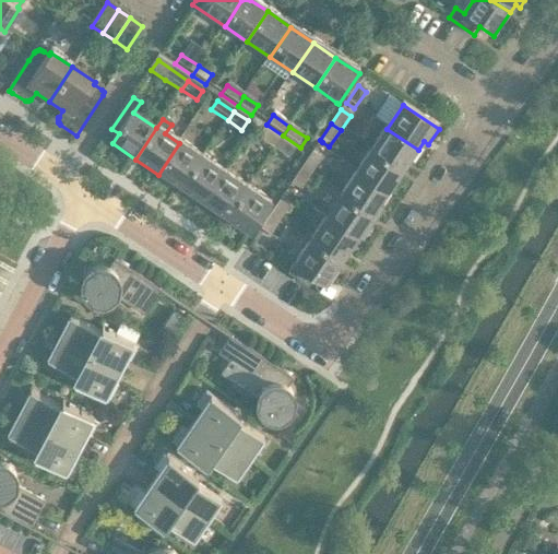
[(387,129),(371,151),(403,172),(418,150),(387,129)]
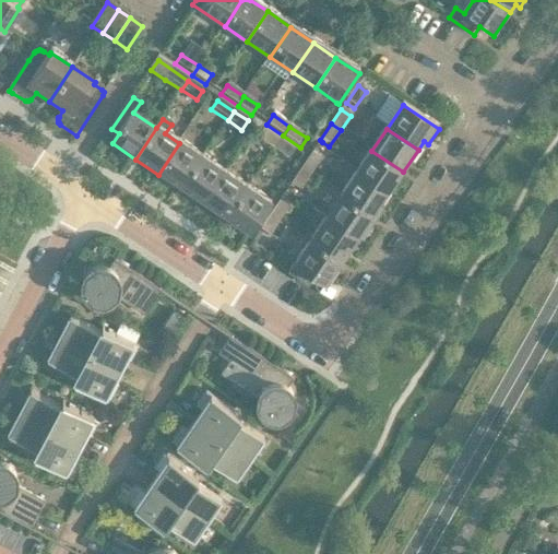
[(263,130),(257,140),(274,151),(280,142),(263,130)]
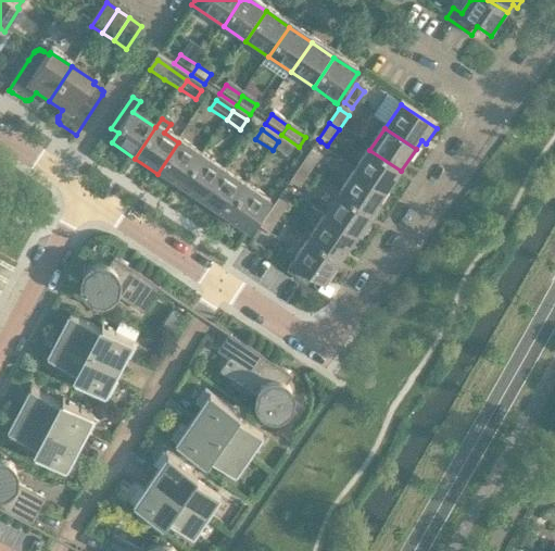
[(287,160),(292,151),(278,141),(273,150),(287,160)]
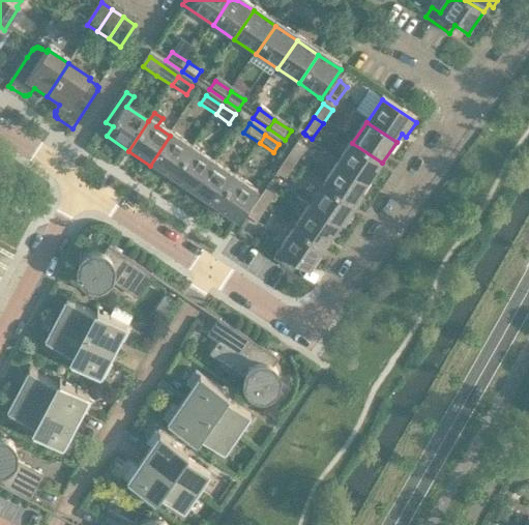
[(170,136),(150,166),(172,180),(192,150),(170,136)]
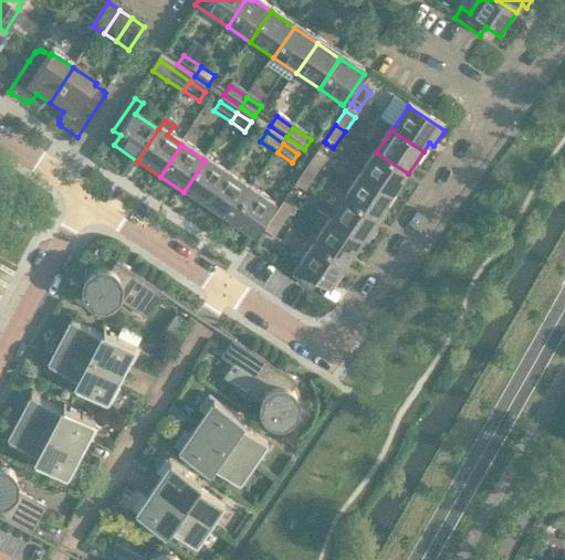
[(376,152),(361,176),(393,197),(408,173),(376,152)]
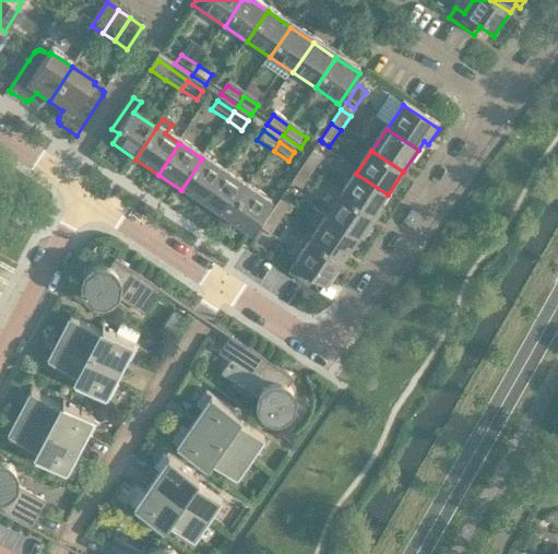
[(310,155),(300,171),(309,176),(319,162),(310,155)]
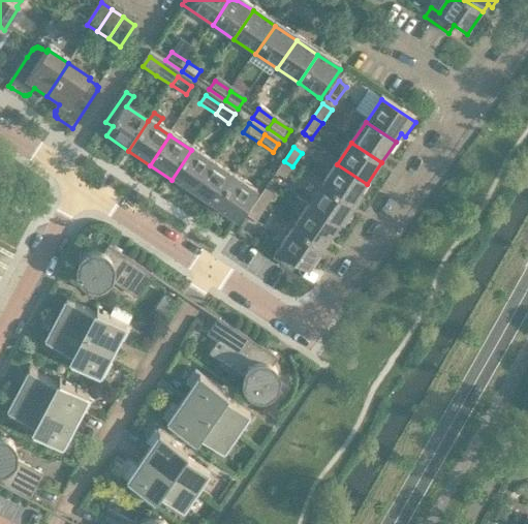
[(191,150),(172,180),(192,194),(213,164),(191,150)]
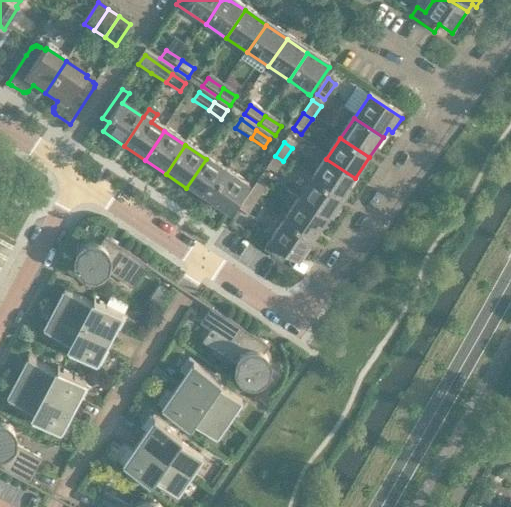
[(265,171),(267,172),(273,176),(283,161),(275,156),(265,171)]
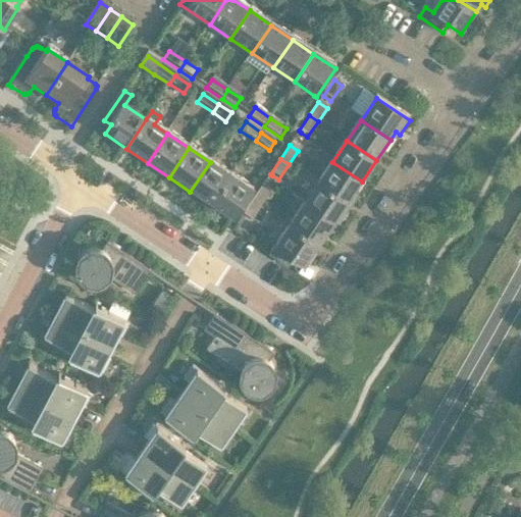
[(190,192),(211,206),(231,176),(210,162),(190,192)]
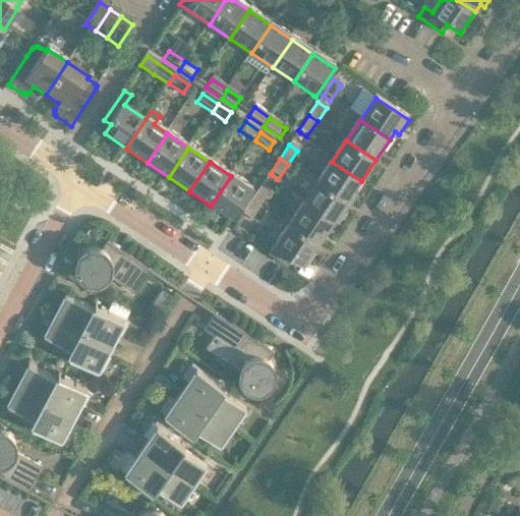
[(361,181),(332,162),(318,183),(347,203),(361,181)]
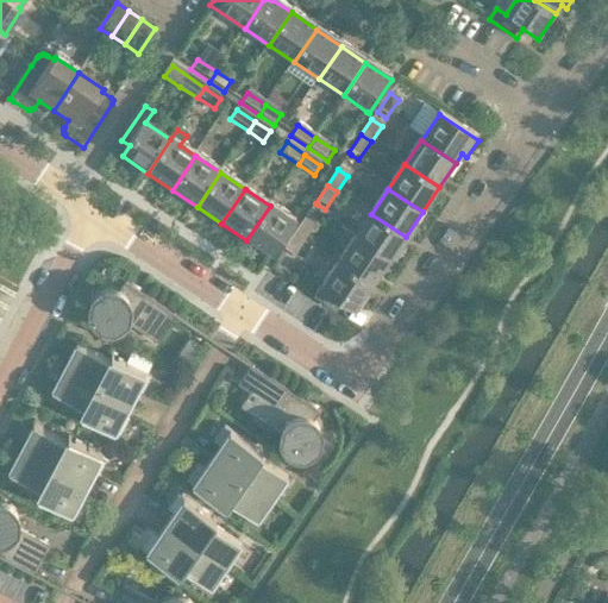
[(295,224),(270,206),(246,240),(273,257),(295,224)]
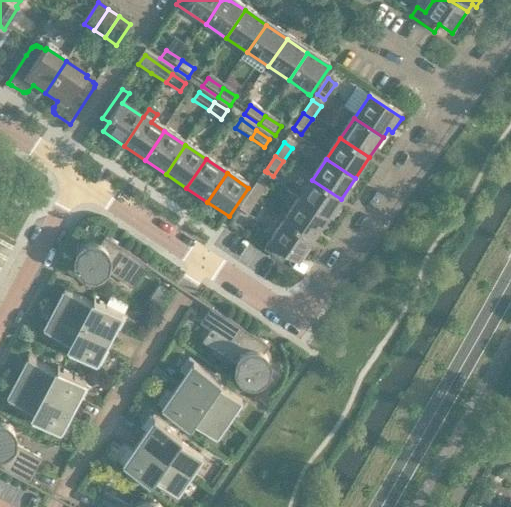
[(312,180),(298,201),(327,220),(331,223),(340,209),(336,206),(341,199),(312,180)]
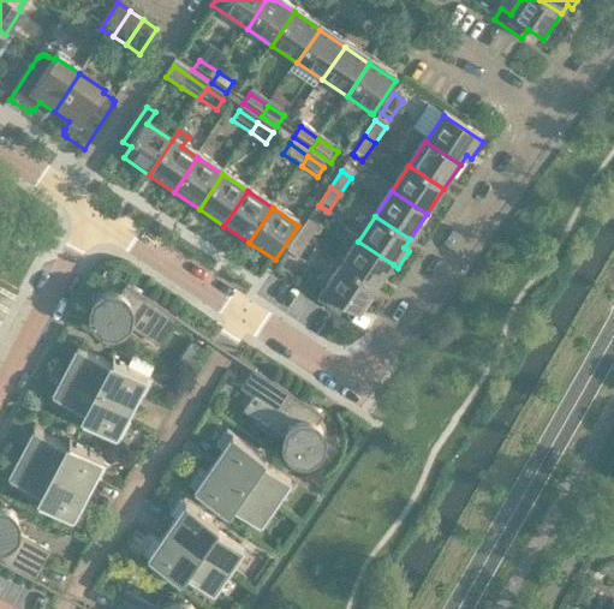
[(308,220),(297,237),(307,244),(319,227),(308,220)]
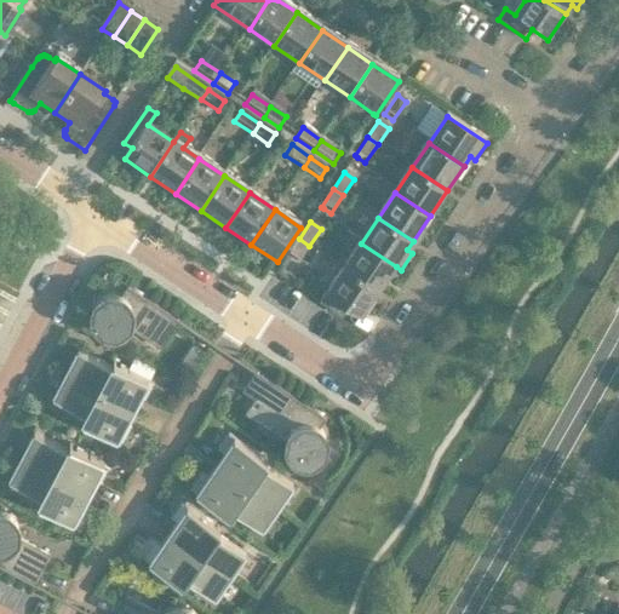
[(286,258),(288,259),(297,264),(309,246),(299,239),(286,258)]
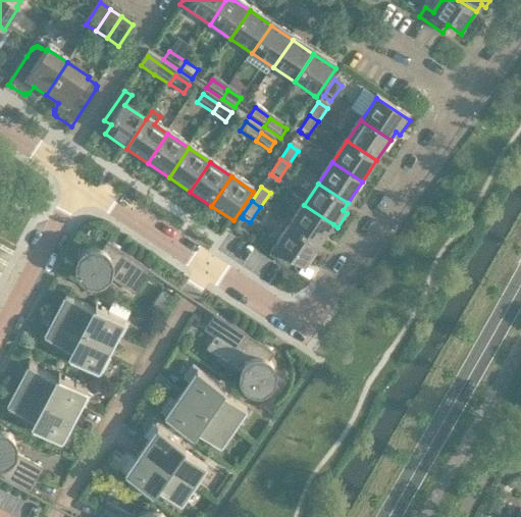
[(304,205),(290,226),(318,246),(333,224),(304,205)]
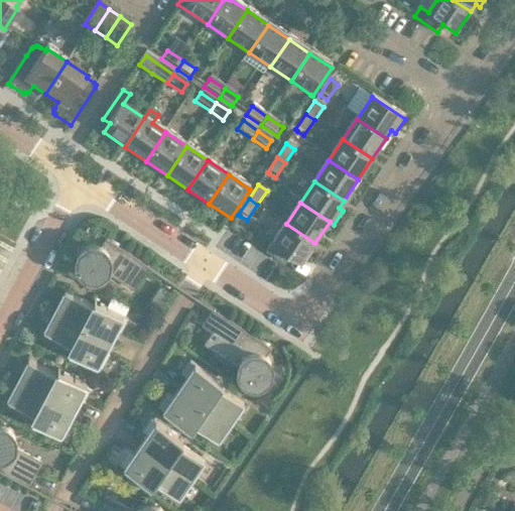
[(284,268),(290,258),(300,264),(314,243),(286,224),(265,255),(284,268)]
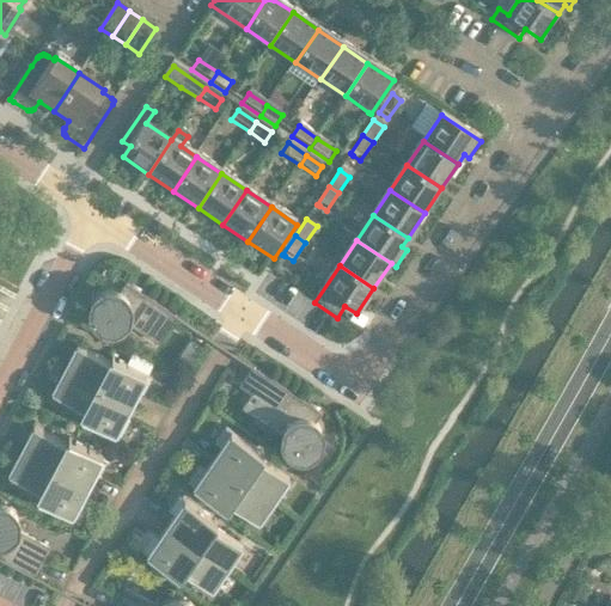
[(157,346),(175,319),(127,287),(121,298),(117,295),(115,295),(114,295),(111,294),(109,294),(108,295),(104,295),(102,297),(99,298),(97,299),(96,300),(95,303),(93,304),(92,307),(91,308),(91,311),(91,312),(91,314),(91,316),(91,318),(91,319),(92,322),(93,323),(93,325),(95,326),(97,328),(98,329),(101,331),(104,332),(108,334),(110,334),(114,332),(117,332),(121,330),(122,329),(123,328),(124,326),(126,325),(157,346)]
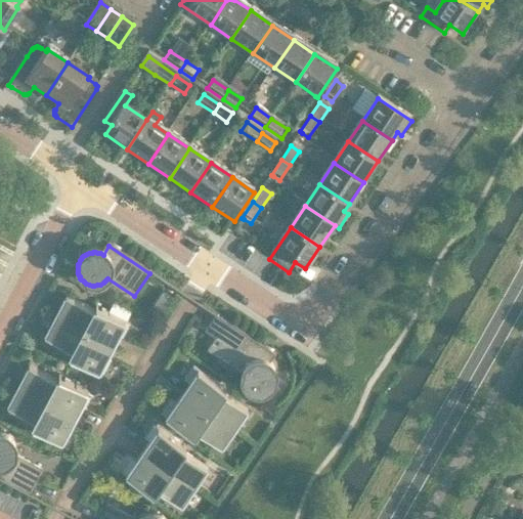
[(163,293),(154,308),(164,314),(173,299),(163,293)]
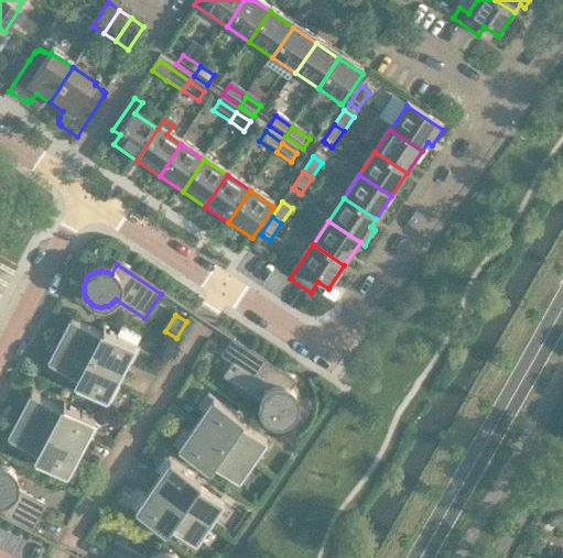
[(60,345),(119,375),(126,363),(131,367),(139,351),(103,331),(99,337),(71,321),(69,323),(71,323),(60,345)]
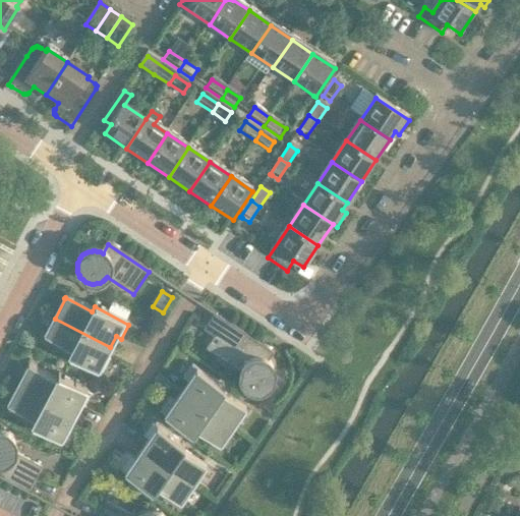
[(214,318),(214,319),(213,320),(212,321),(212,322),(211,323),(210,324),(210,325),(209,325),(209,326),(208,327),(208,328),(207,328),(207,329),(206,330),(206,331),(205,332),(205,333),(206,334),(207,334),(208,335),(209,336),(210,336),(211,337),(212,338),(213,338),(214,339),(215,340),(216,340),(217,341),(218,342),(219,342),(220,343),(219,343),(219,344),(218,344),(218,345),(218,346),(217,346),(217,347),(216,347),(216,348),(216,349),(215,349),(216,350),(218,351),(219,352),(220,353),(222,354),(223,355),(225,356),(226,356),(227,357),(229,358),(230,359),(231,360),(233,361),(234,362),(235,363),(237,364),(238,364),(239,365),(241,366),(242,367),(242,368),(241,368),(241,369),(241,370),(240,371),(240,373),(240,374),(240,375),(240,376),(240,377),(240,378),(240,379),(240,380),(241,381),(241,382),(241,383),(242,383),(242,384),(242,385),(243,386),(244,387),(245,388),(246,389),(247,389),(247,390),(248,390),(249,391),(250,391),(251,391),(251,392),(252,392),(253,392),(254,392),(255,392),(256,392),(257,392),(258,392),(260,392),(261,392),(262,392),(262,391),(263,391),(264,391),(265,390),(266,390),(266,389),(267,389),(268,388),(269,387),(269,386),(270,386),(270,385),(271,384),(271,383),(272,383),(272,382),(272,381),(273,380),(273,379),(273,378),(273,377),(273,376),(273,375),(273,374),(273,373),(273,371),(272,370),(272,369),(271,368),(271,367),(271,366),(270,366),(270,365),(269,365),(269,364),(268,363),(267,362),(266,362),(267,361),(267,360),(268,359),(268,358),(269,357),(270,356),(271,355),(271,354),(272,353),(268,351),(264,348),(260,345),(255,343),(251,340),(247,337),(243,335),(239,332),(235,329),(231,327),(230,326),(229,326),(228,325),(227,324),(226,324),(225,323),(224,323),(224,322),(223,322),(222,321),(221,321),(220,320),(219,319),(218,318),(217,318),(217,317),(216,317),(215,316),(215,317),(214,317),(214,318)]
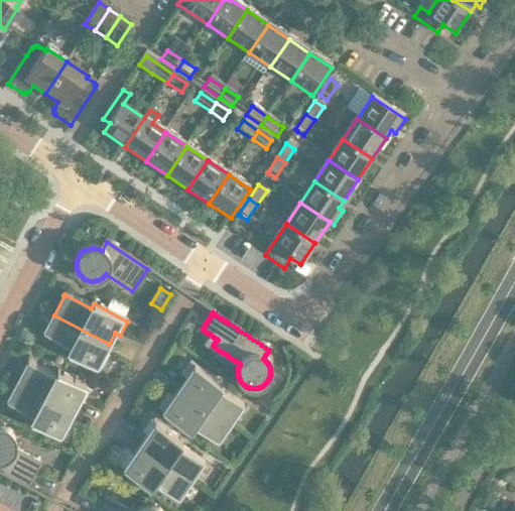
[(109,344),(54,315),(44,335),(43,334),(42,335),(70,349),(68,354),(101,372),(108,358),(103,355),(109,344)]
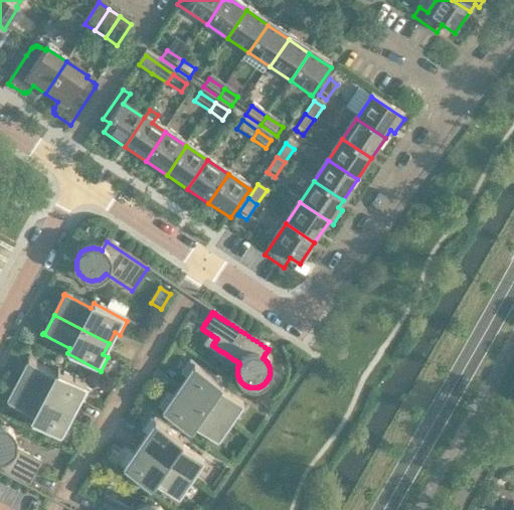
[(17,383),(71,412),(77,401),(82,403),(91,390),(57,372),(54,377),(27,362),(27,364),(17,383)]
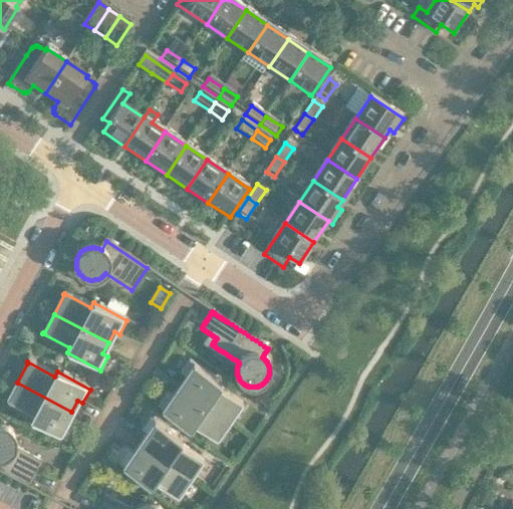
[(185,378),(178,390),(228,424),(240,407),(241,407),(242,406),(217,389),(220,385),(189,362),(180,375),(185,378)]
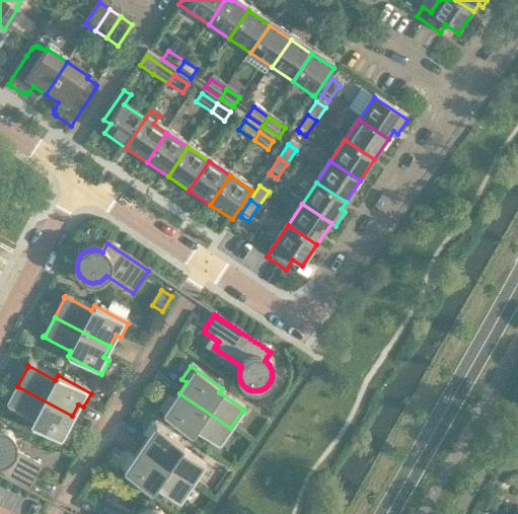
[(67,427),(72,416),(17,386),(7,406),(6,407),(33,421),(30,426),(65,443),(72,429),(67,427)]
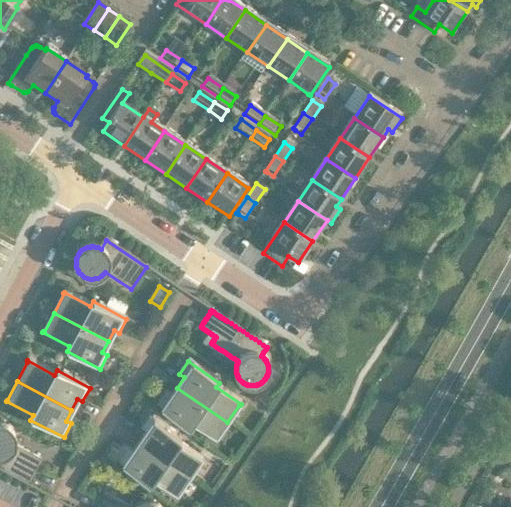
[(215,440),(227,422),(177,388),(170,398),(165,395),(156,408),(187,429),(190,425),(215,442),(216,441),(215,440)]
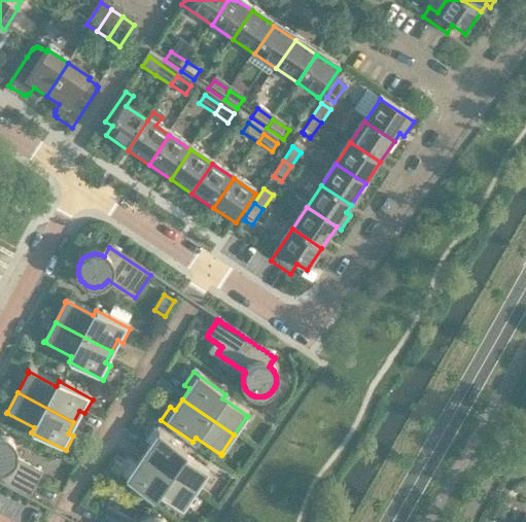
[(142,458),(194,493),(206,476),(207,476),(208,475),(182,457),(185,452),(153,430),(144,444),(149,447),(142,458)]
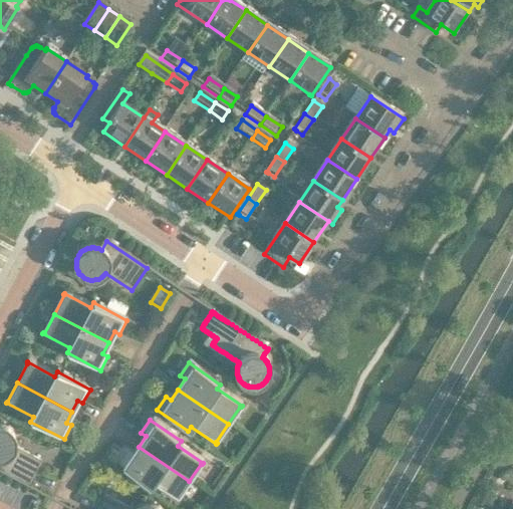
[(0,474),(27,489),(40,465),(12,450),(12,449),(13,448),(13,446),(14,445),(14,443),(14,441),(13,440),(13,438),(13,437),(12,436),(11,434),(10,433),(8,430),(7,429),(5,429),(3,427),(1,427),(0,427),(0,474)]
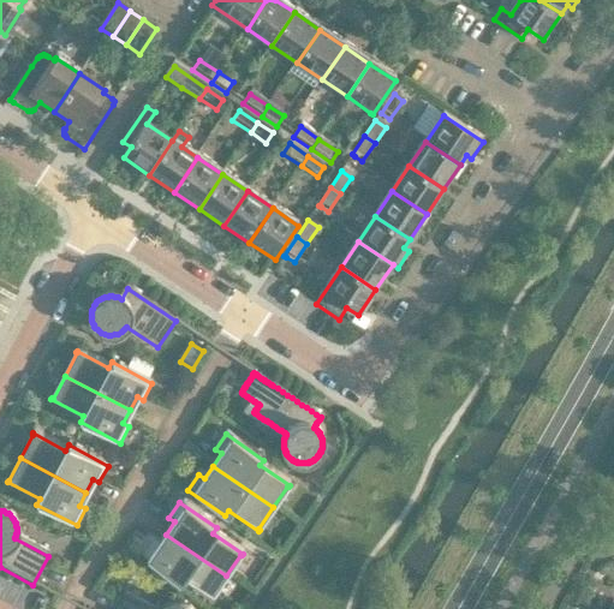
[(212,597),(226,575),(166,535),(158,547),(151,542),(141,557),(178,584),(182,578),(212,599),(213,597),(212,597)]
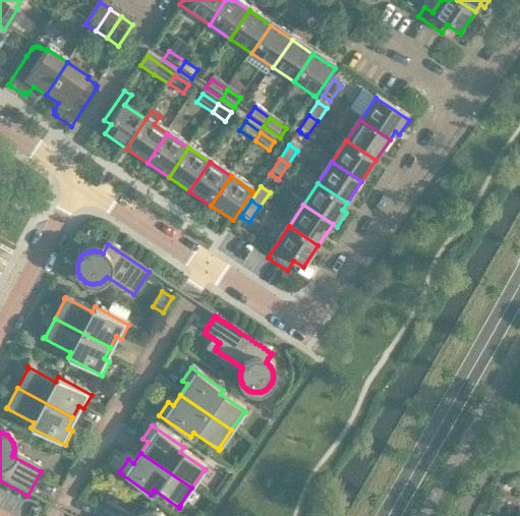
[(123,515),(107,507),(102,515),(156,515),(155,514),(153,514),(150,513),(147,514),(143,515),(142,515),(123,515)]
